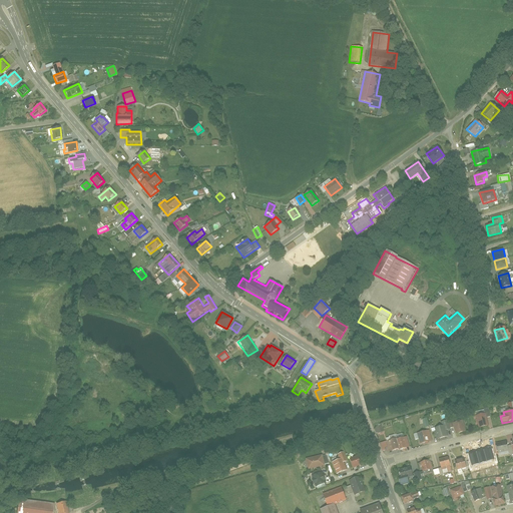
[(486,414),(475,416),(478,429),(489,426),(486,414)]
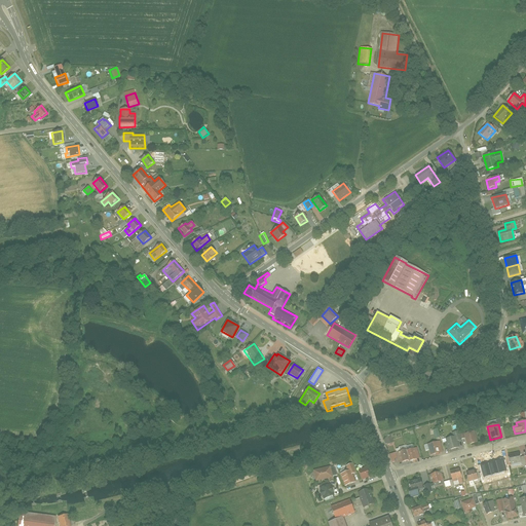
[(444,440),(448,451),(459,448),(457,441),(461,440),(459,430),(451,433),(452,437),(444,440)]
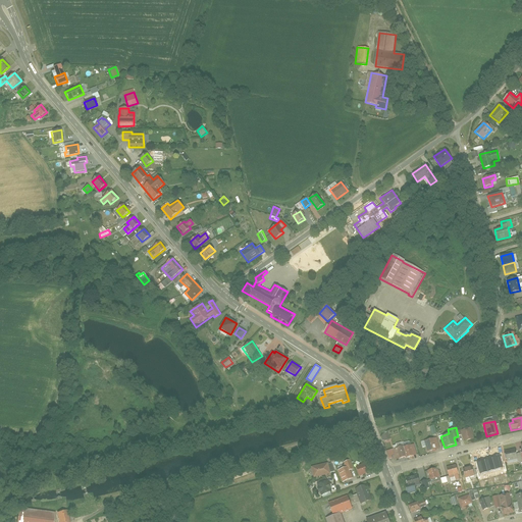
[(464,442),(474,439),(471,427),(460,430),(464,442)]
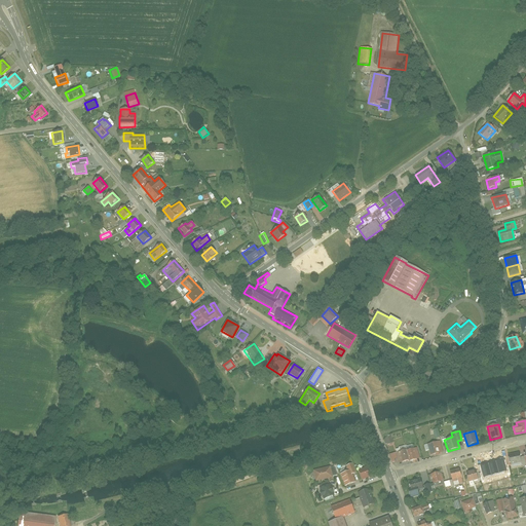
[(385,445),(393,442),(390,436),(383,438),(385,445)]
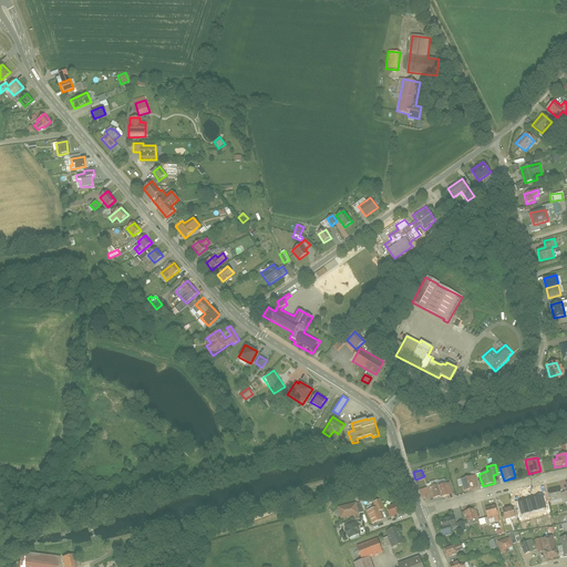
[(477,487),(474,475),(461,480),(464,491),(477,487)]
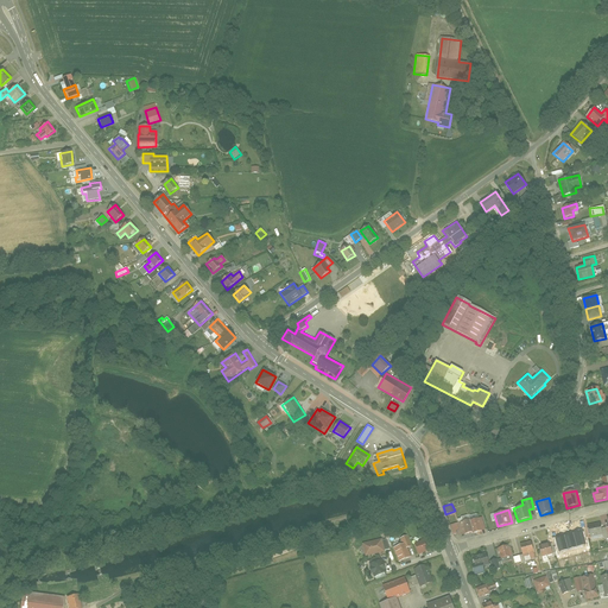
[(486,530),(482,518),(470,520),(470,519),(451,525),(455,536),(458,534),(460,536),(473,532),(474,533),(486,530)]
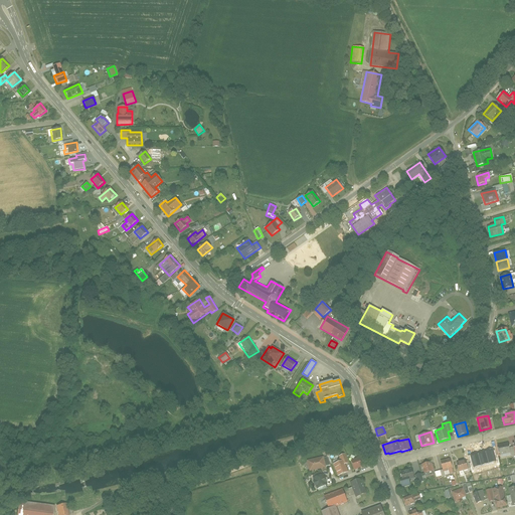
[(509,444),(498,446),(500,456),(511,453),(509,444)]
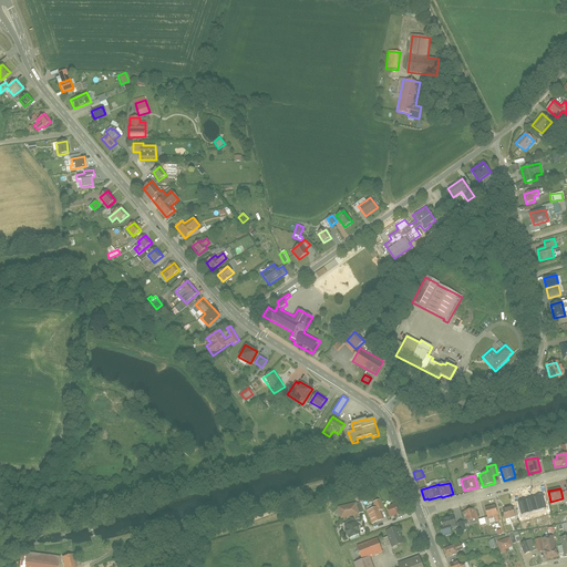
[(374,508),(367,512),(371,525),(383,521),(380,512),(384,509),(380,500),(373,503),(374,508)]
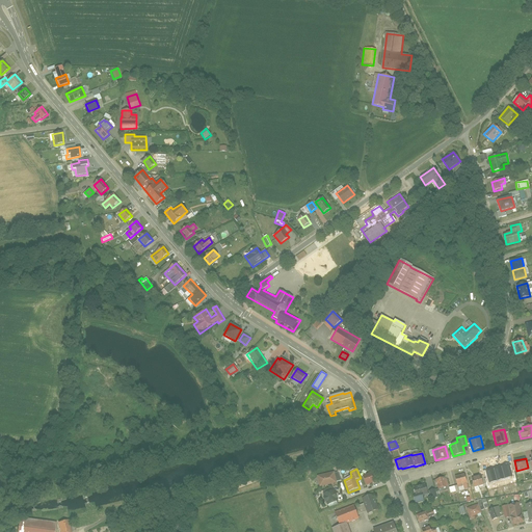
[(502,470),(493,473),(495,482),(500,481),(500,480),(505,479),(502,470)]
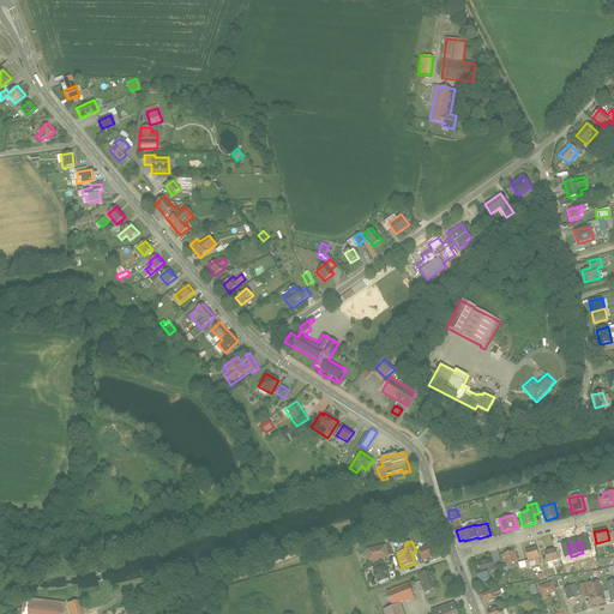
[(434,543),(419,549),(422,560),(439,554),(434,543)]
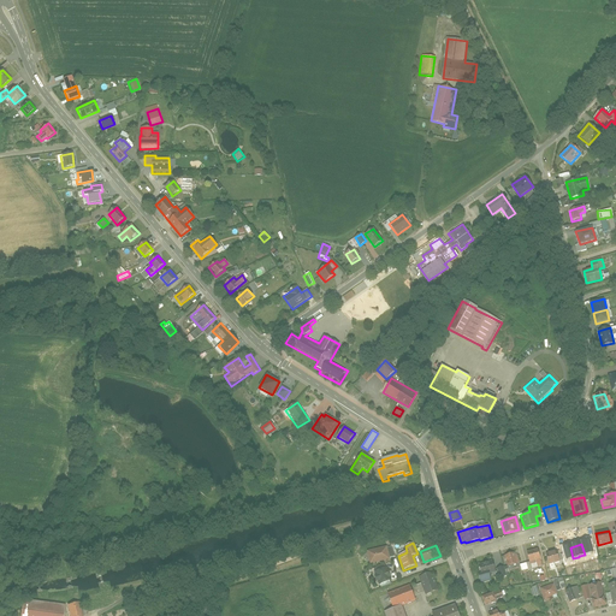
[(367,551),(371,564),(390,560),(386,546),(367,551)]
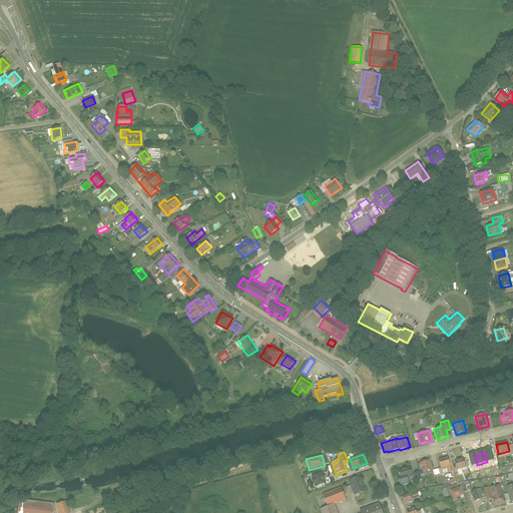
[(448,457),(439,460),(442,470),(451,467),(448,457)]
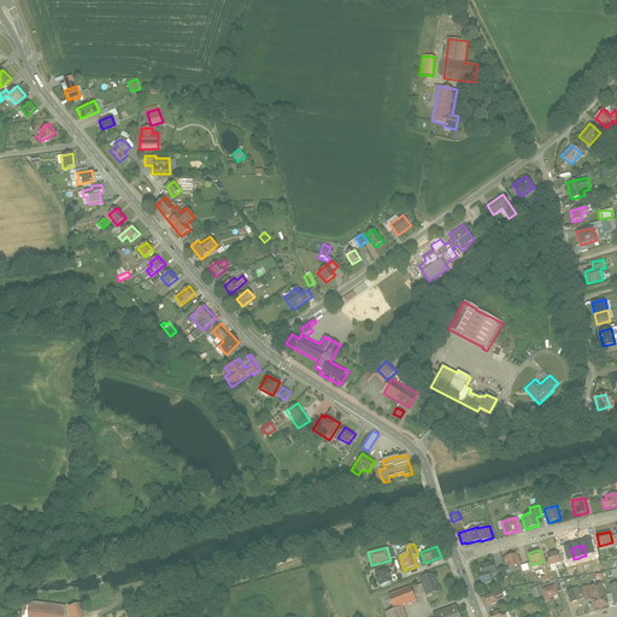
[(558,552),(547,556),(551,566),(560,563),(558,552)]
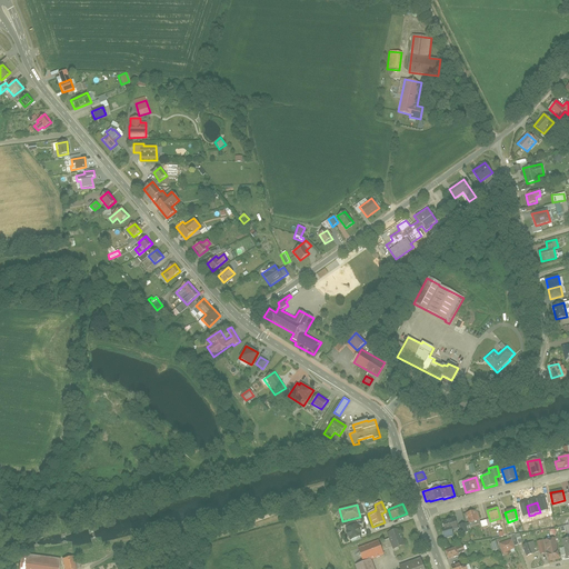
[(475,511),(466,513),(469,523),(480,520),(478,512),(475,513),(475,511)]
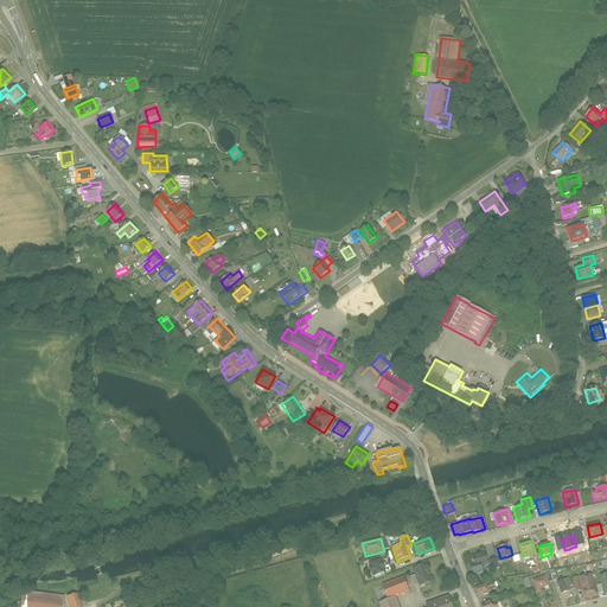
[(489,564),(485,553),(472,556),(474,563),(471,564),(474,574),(484,572),(483,566),(489,564)]
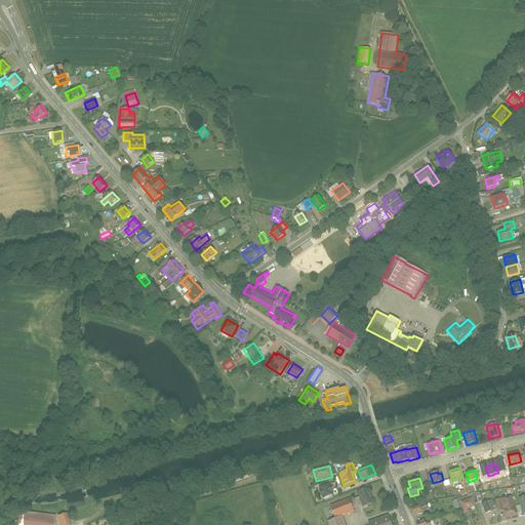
[(333,494),(329,484),(319,487),(323,498),(333,494)]
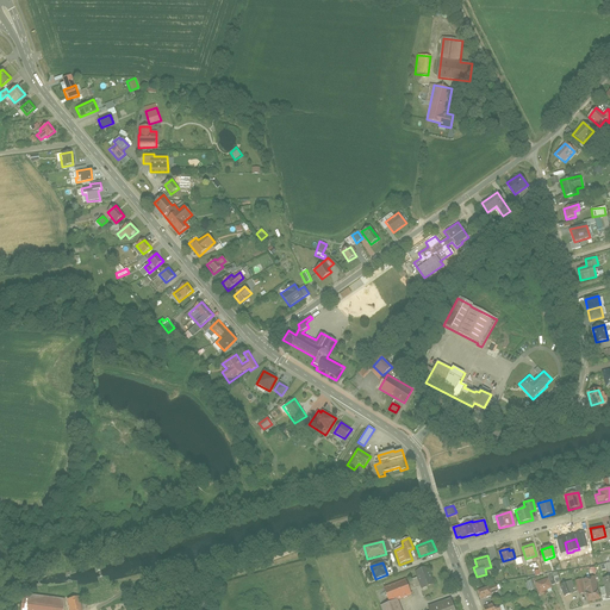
[(421,587),(422,589),(434,584),(428,567),(415,571),(418,578),(406,583),(410,591),(421,587)]
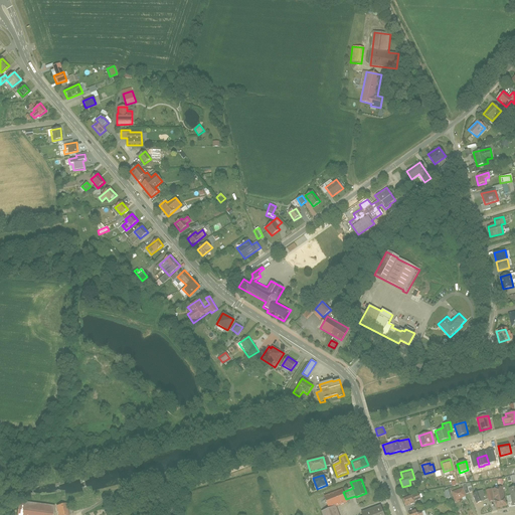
[(503,487),(492,489),(496,509),(507,506),(503,487)]
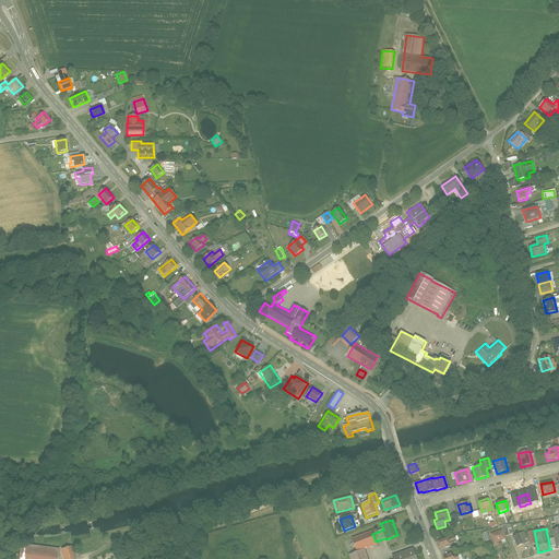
[(502,530),(490,534),(494,544),(506,539),(502,530)]
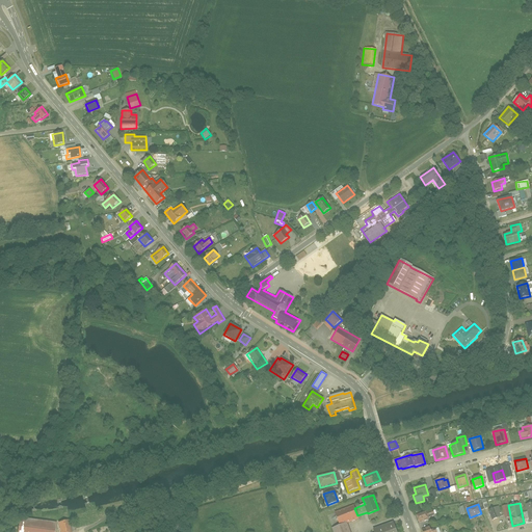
[(331,529),(333,531),(350,531),(347,524),(358,520),(357,515),(354,508),(353,506),(335,512),(340,526),(331,529)]
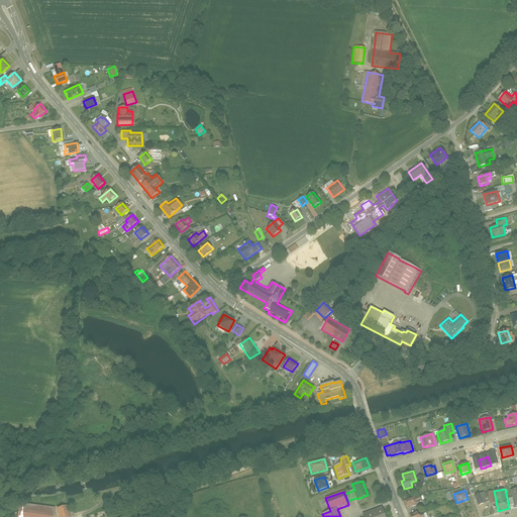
[(485,493),(475,496),(479,505),(487,502),(485,499),(487,499),(485,493)]
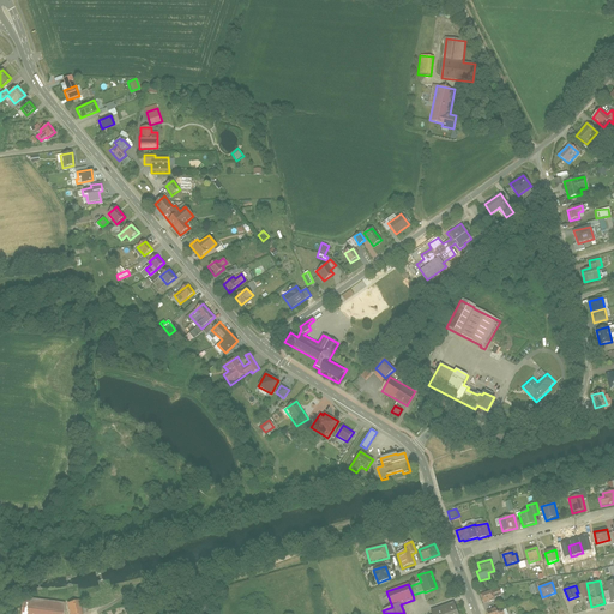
[(492,590),(481,595),(483,603),(494,600),(493,597),(501,594),(499,589),(492,591),(492,590)]
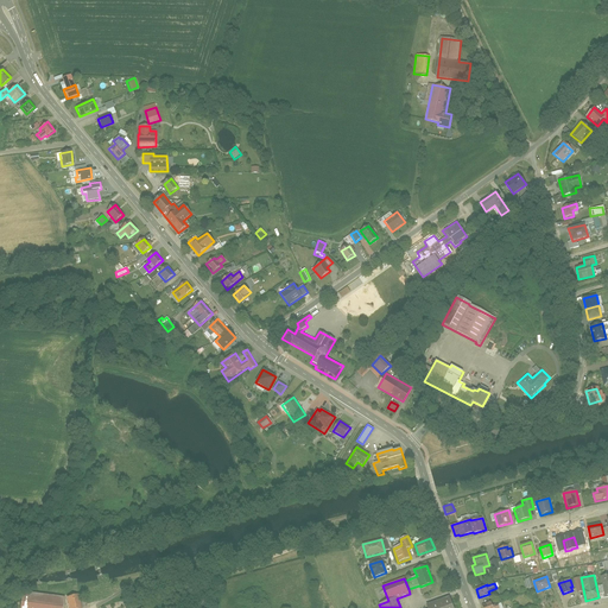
[(62,607),(64,597),(23,593),(20,607),(62,607)]
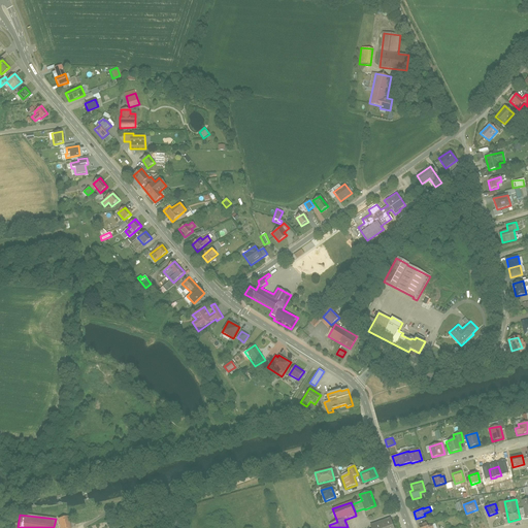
[(68,527),(67,518),(56,520),(58,527),(68,527)]
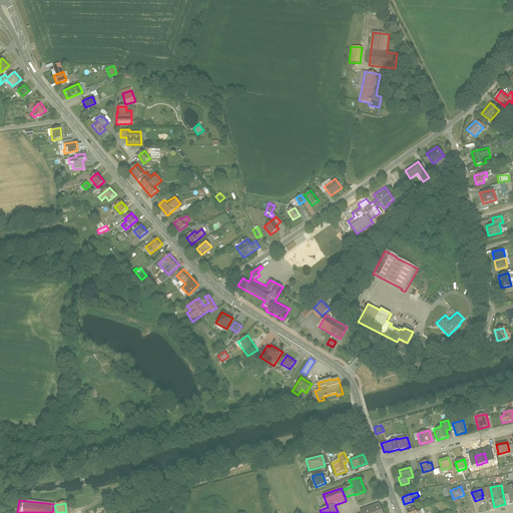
[(383,512),(379,503),(360,511),(361,512),(383,512)]
